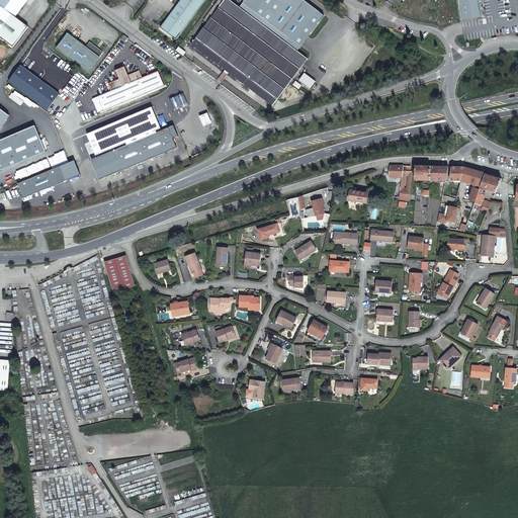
[(27,0),(0,0),(0,36),(13,47),(28,26),(15,17),(27,0)]
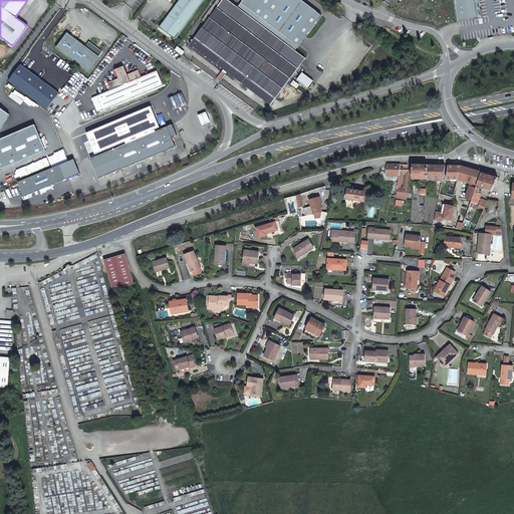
[(203,0),(178,0),(176,4),(158,28),(174,39),(203,0)]
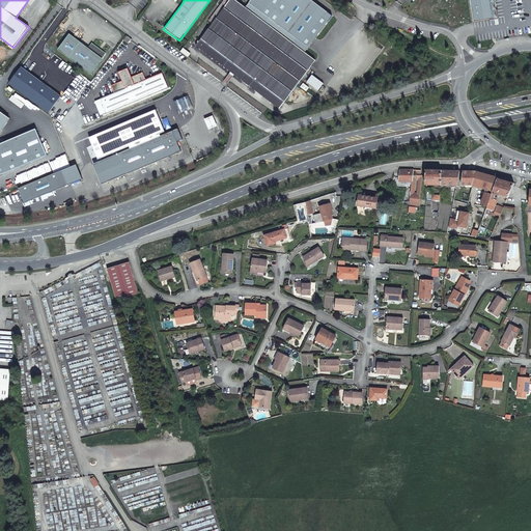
[(244,0),(267,17),(278,0),(244,0)]
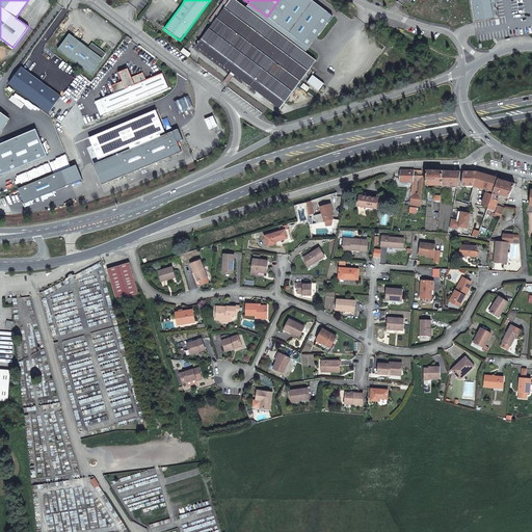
[(531,0),(472,0),(476,22),(497,19),(494,0),(531,0)]
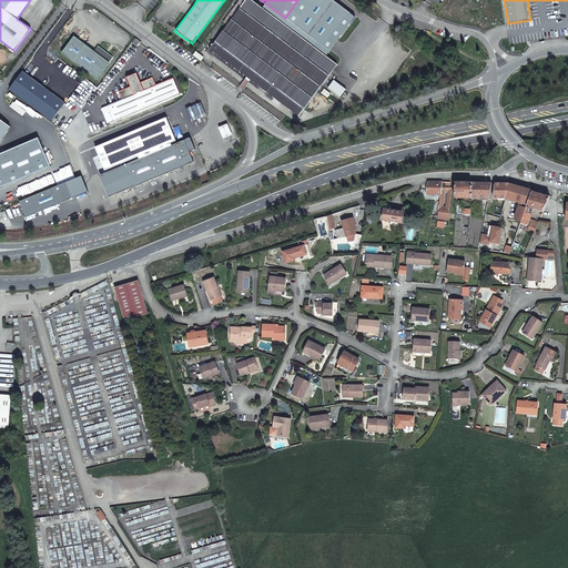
[(567,0),(527,0),(530,20),(534,19),(529,0),(567,0)]
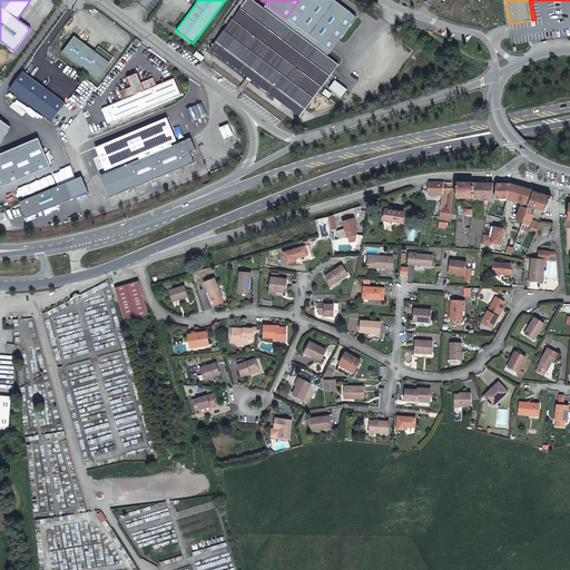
[(213,51),(302,118),(341,66),(255,1),(251,7),(248,5),(213,51)]
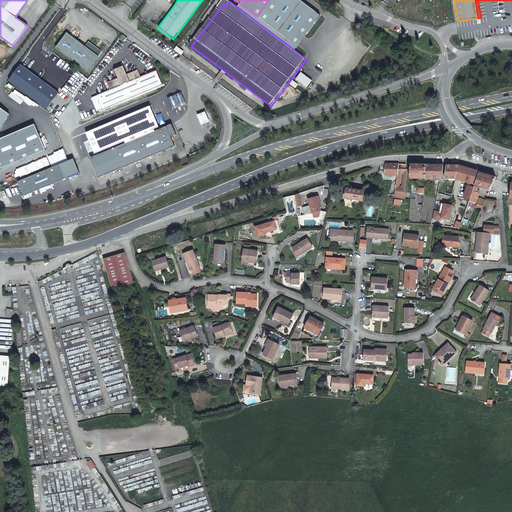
[(88,73),(102,53),(98,50),(97,51),(94,48),(95,47),(88,42),(85,47),(67,34),(55,49),(88,73)]
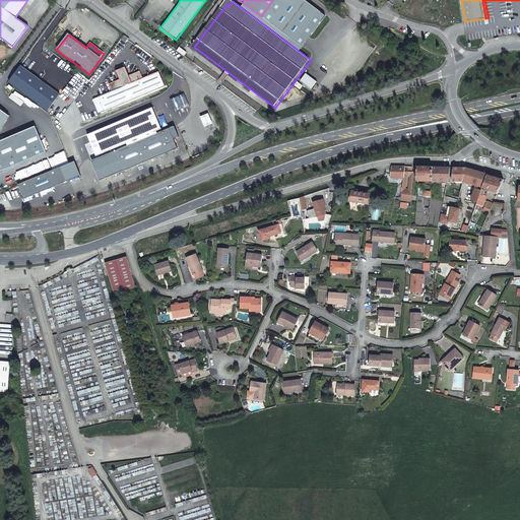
[(181,48),(178,52),(186,58),(189,54),(181,48)]
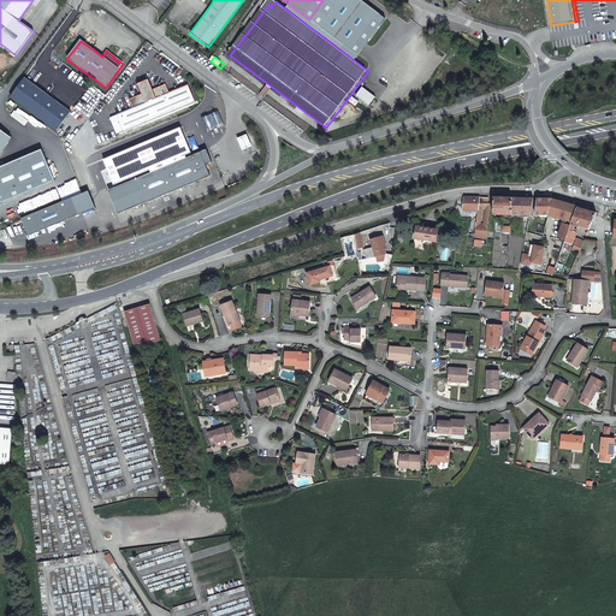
[(171,94),(167,86),(153,92),(148,81),(138,86),(142,95),(130,101),(132,110),(117,116),(117,117),(123,132),(116,136),(111,138),(124,172),(209,137),(189,87),(171,94)]
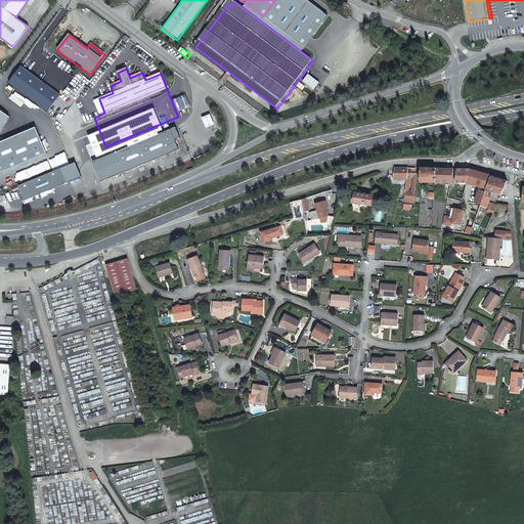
[(25,103),(13,95),(10,99),(22,107),(25,103)]
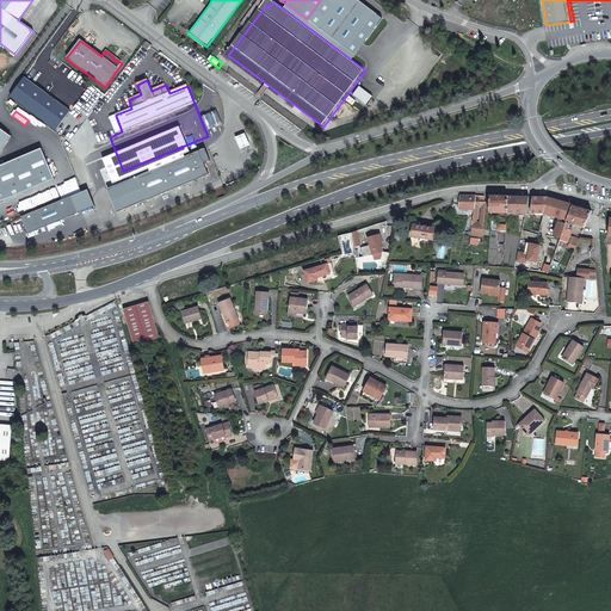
[(109,118),(115,135),(122,131),(116,116),(109,118)]
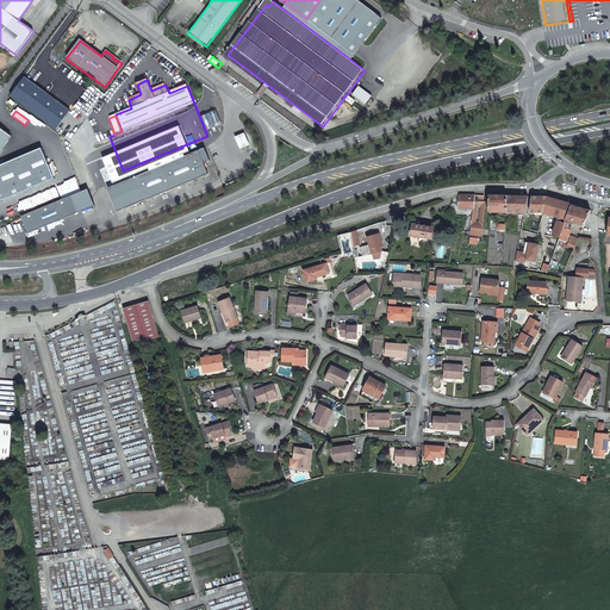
[(0,149),(11,136),(0,128),(0,149)]
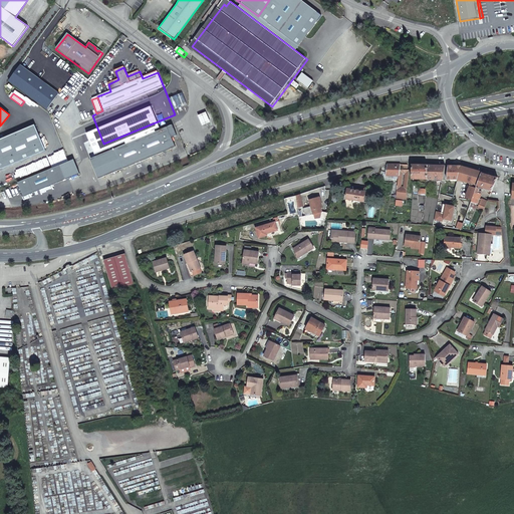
[(87,123),(72,112),(67,118),(68,118),(83,130),(87,123)]
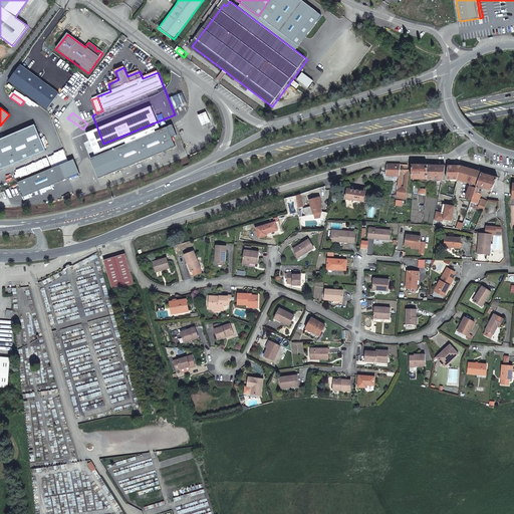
[(207,113),(199,116),(203,126),(212,123),(207,113)]
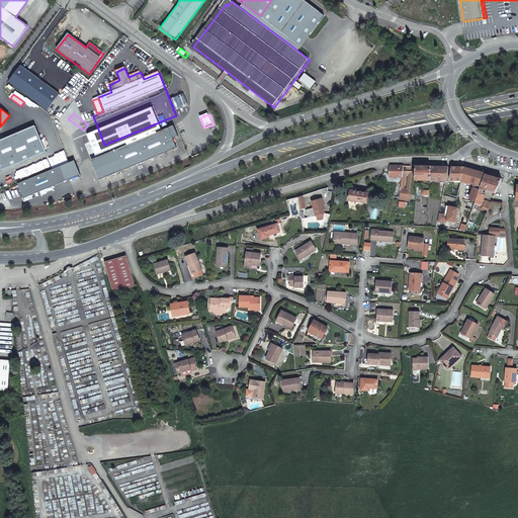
[(169,128),(116,151),(124,170),(177,149),(169,128)]
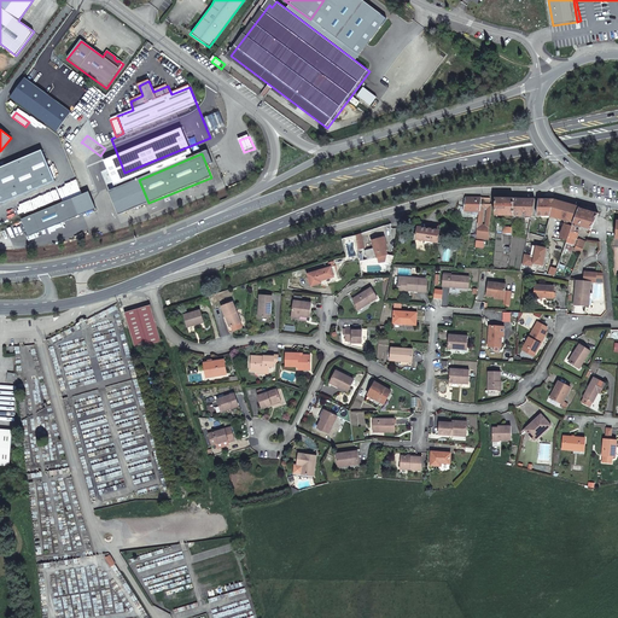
[(139,180),(110,192),(120,215),(149,203),(139,180)]
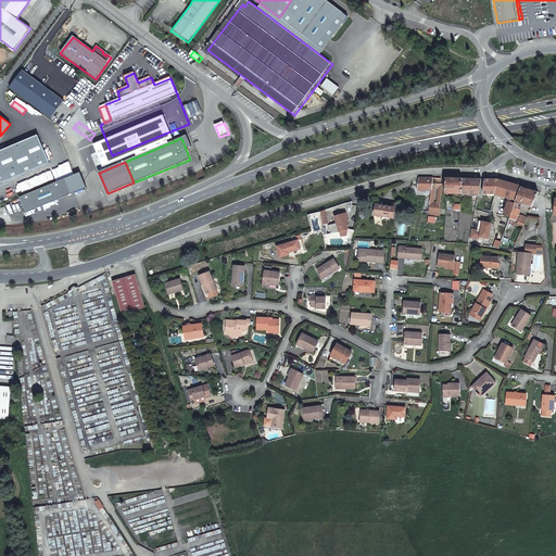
[(419,177),(417,189),(431,189),(430,206),(441,209),(443,184),(432,184),(433,181),(433,177),(419,177)]
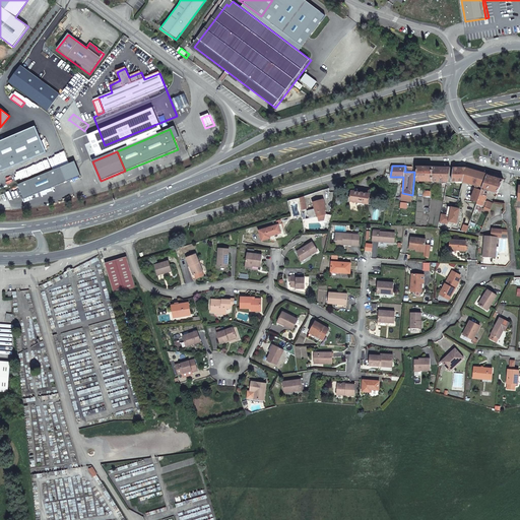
[(416,181),(432,181),(433,167),(416,167),(416,181)]
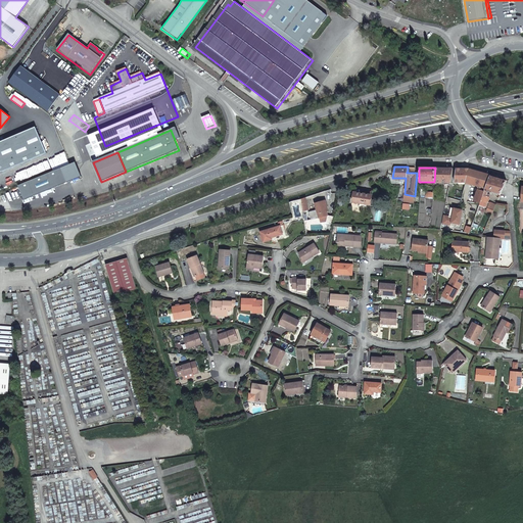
[(435,168),(434,182),(435,182),(449,183),(450,183),(454,168),(435,168)]
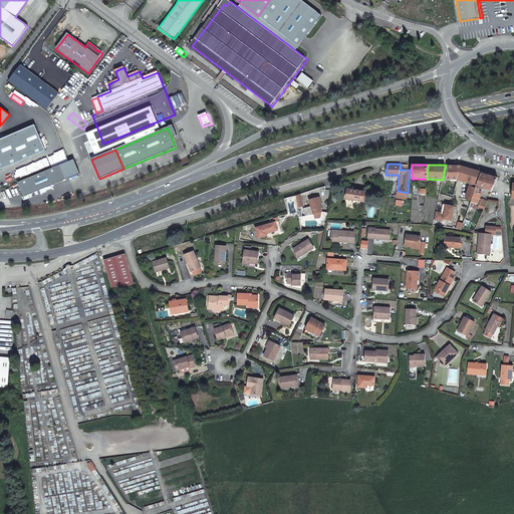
[(462,166),(448,165),(447,179),(458,179),(462,166)]
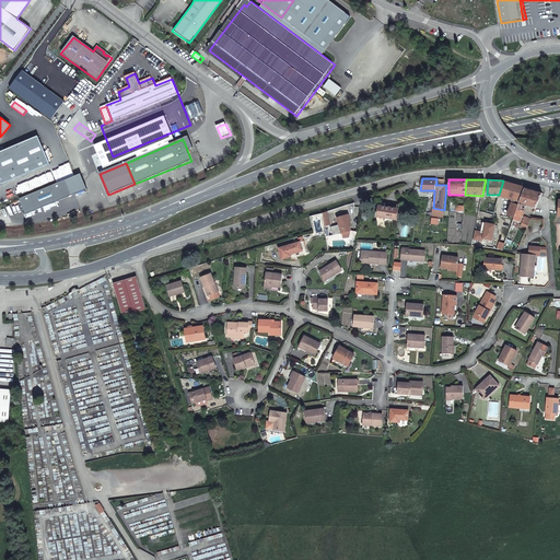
[(525,190),(526,188),(526,187),(503,181),(499,195),(500,195),(502,196),(521,202),(525,190)]
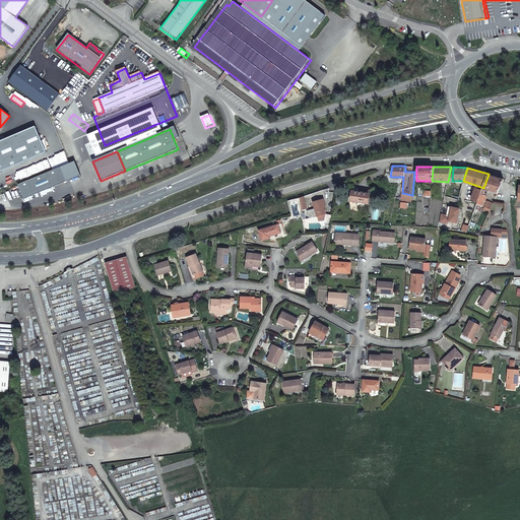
[(498,193),(504,180),(503,180),(489,175),(488,177),(483,188),(482,190),(478,201),(477,204),(482,206),(486,196),(483,195),(485,189),(498,193)]
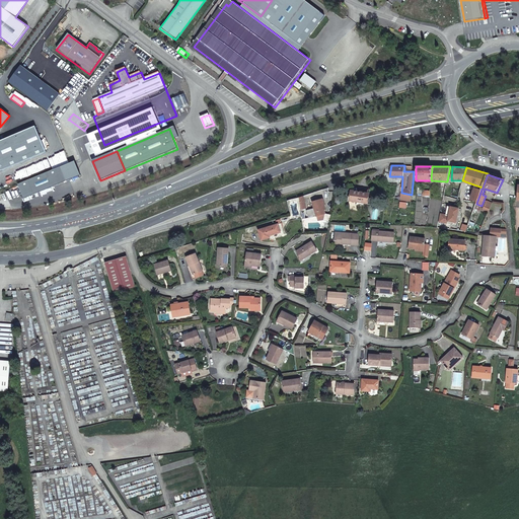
[(470,199),(477,201),(482,190),(474,188),(470,199)]
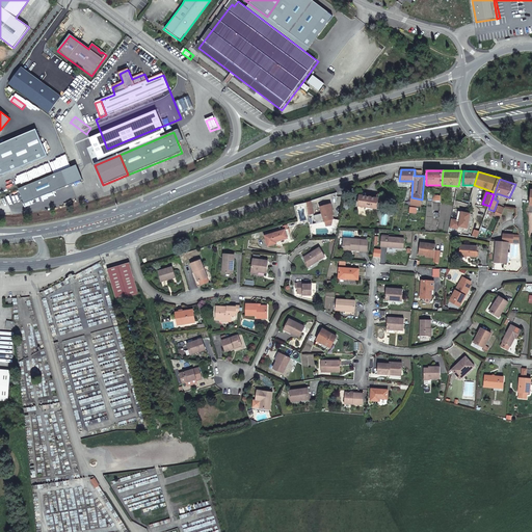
[(370,207),(369,211),(374,211),(374,208),(377,209),(378,202),(375,202),(376,197),(363,195),(362,201),(360,201),(358,206),(370,207)]
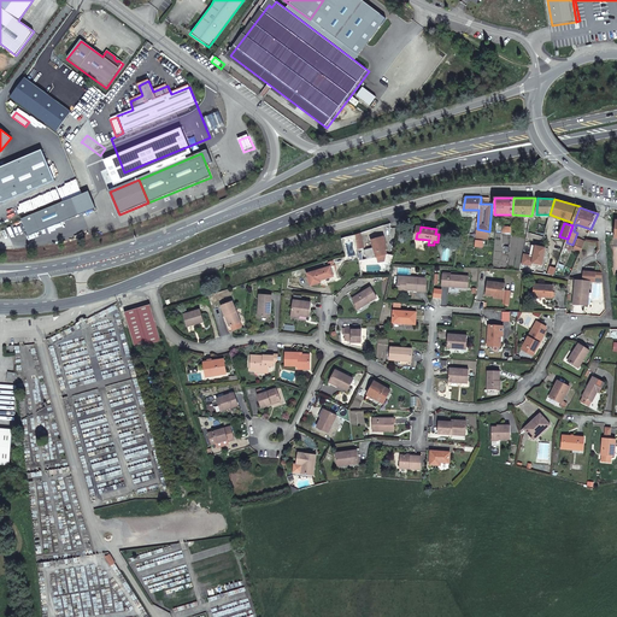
[(573,251),(580,254),(582,250),(586,242),(577,239),(573,251)]
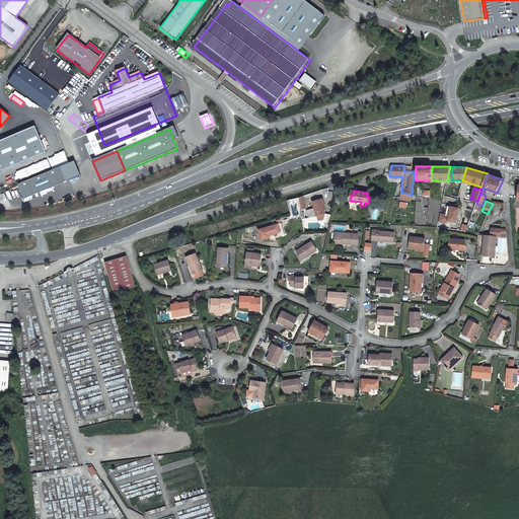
[(307,218),(316,215),(313,207),(314,206),(313,202),(303,206),(307,218)]
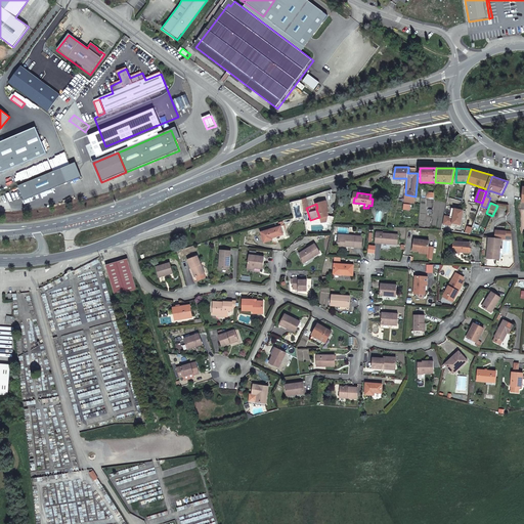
[(280,226),(260,232),(263,242),(271,239),(271,238),(284,234),(280,226)]
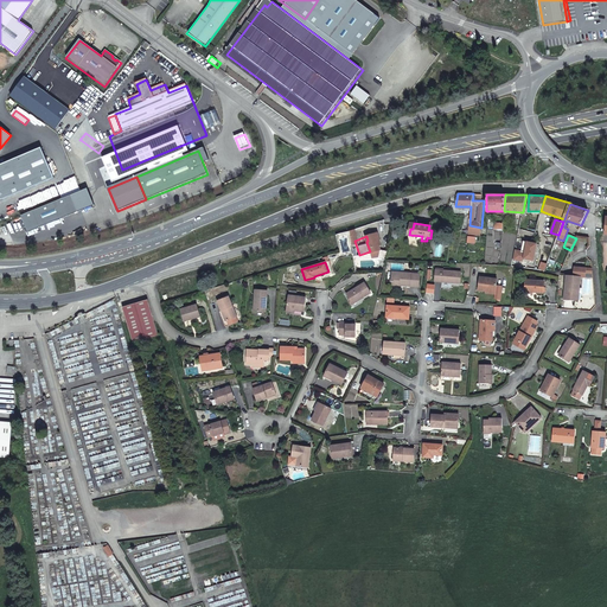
[(574,268),(574,278),(580,278),(585,278),(585,272),(585,268),(574,268)]
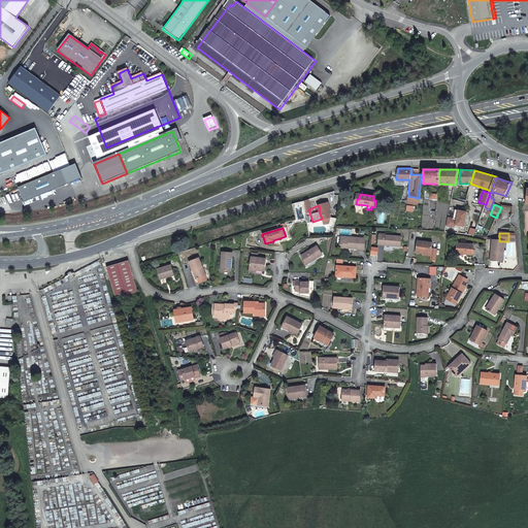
[(400,235),(378,234),(378,243),(400,244),(400,235)]
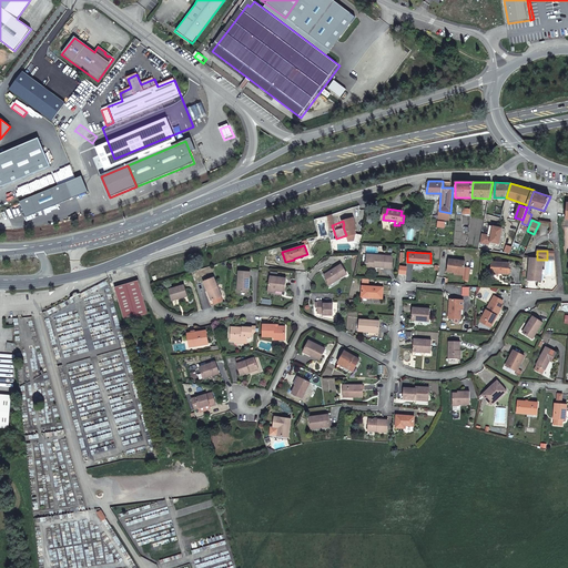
[(394,254),(367,254),(367,265),(393,266),(394,254)]
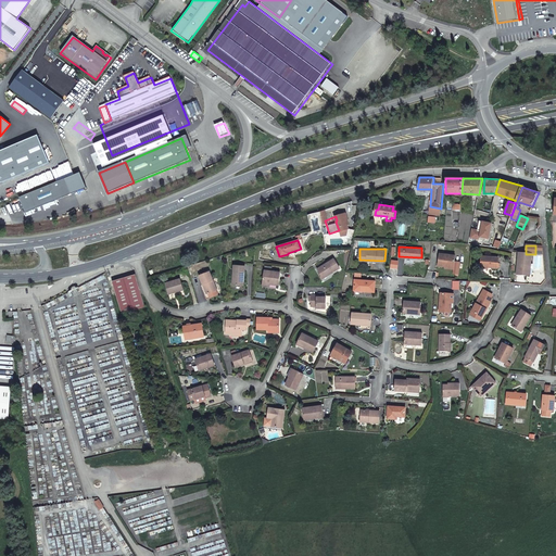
[(519,253),(519,274),(533,274),(533,263),(531,263),(531,254),(526,254),(519,253)]
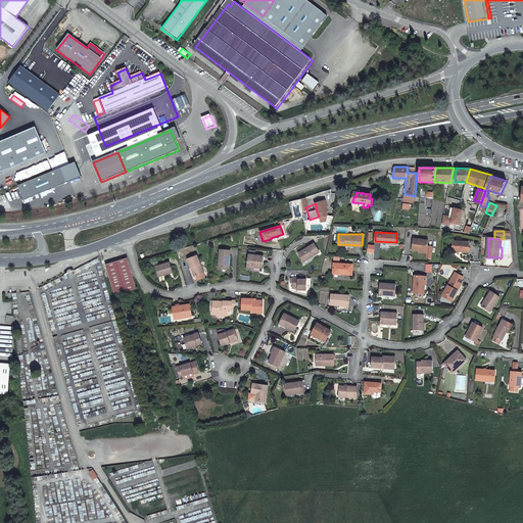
[(412,250),(420,250),(427,251),(428,240),(413,239),(412,250)]
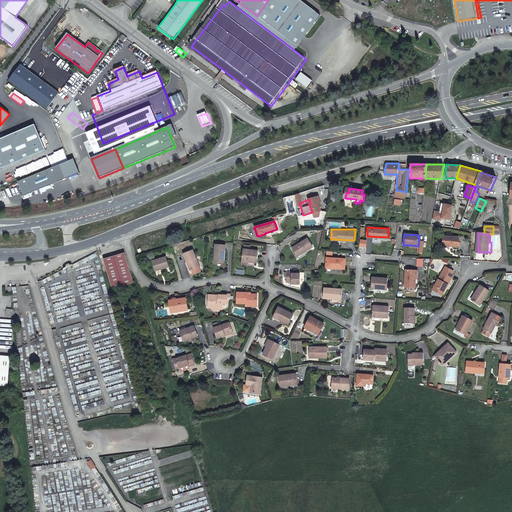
[(459,237),(443,237),(443,247),(458,247),(459,237)]
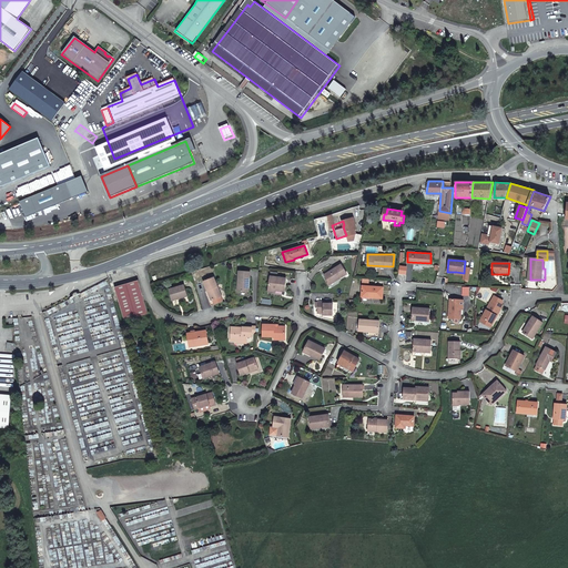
[(333,281),(334,282),(345,274),(340,265),(332,271),(332,272),(330,273),(328,272),(322,276),(324,280),(327,284),(333,281)]
